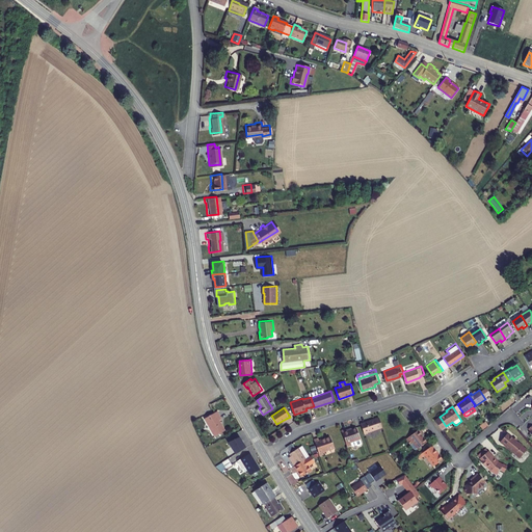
[(219,416),(217,418),(221,425),(222,429),(223,431),(228,428),(225,425),(224,426),(221,420),(221,419),(219,416)]
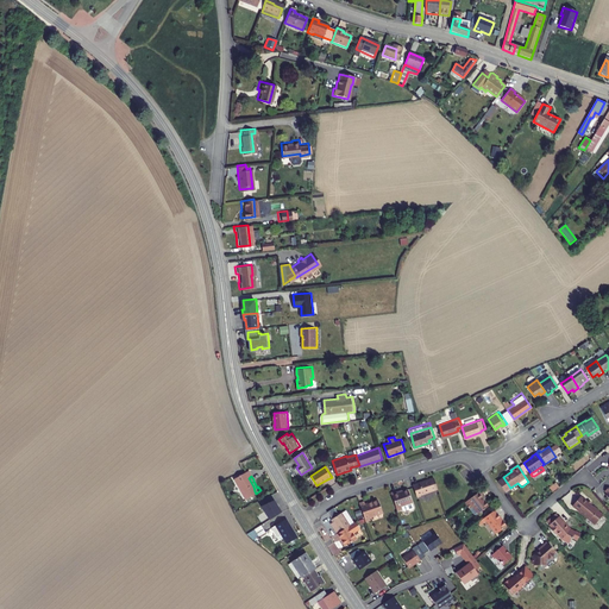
[(249,478),(239,484),(248,498),(256,494),(255,491),(253,487),(249,478)]
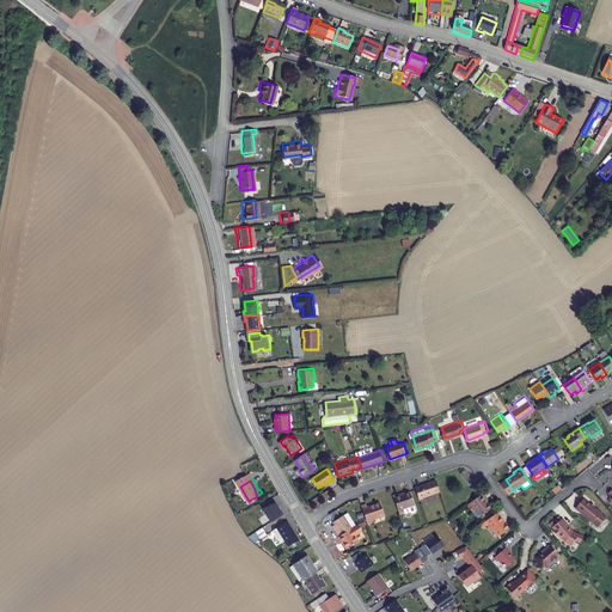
[(418,499),(440,491),(436,481),(415,488),(418,499)]
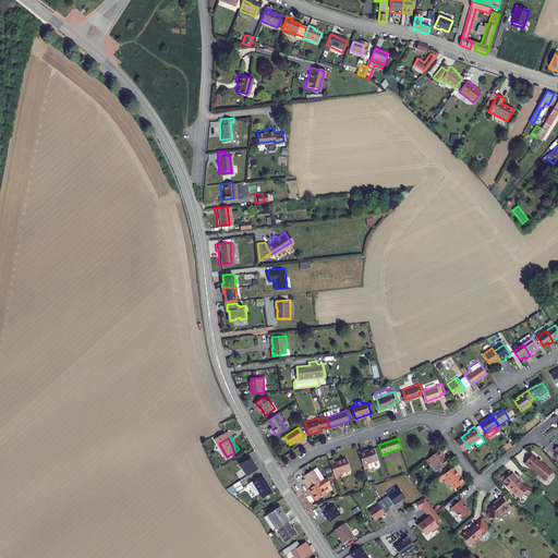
[(379,464),(373,447),(363,450),(362,449),(358,450),(364,466),(368,465),(368,466),(370,468),(374,465),(375,466),(378,465),(379,464)]
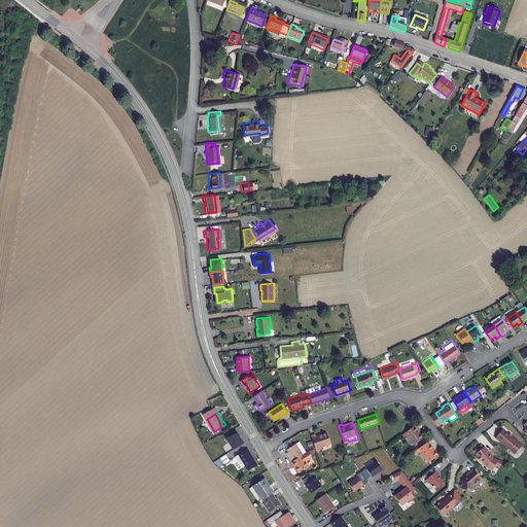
[(415,424),(401,434),(406,440),(409,437),(414,445),(422,437),(419,433),(418,433),(417,431),(419,430),(415,424)]
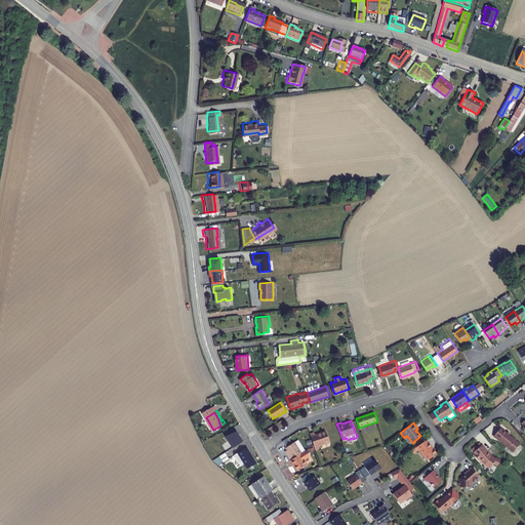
[(505,430),(499,426),(493,433),(513,449),(519,442),(515,438),(516,438),(511,434),(511,435),(508,433),(505,430)]
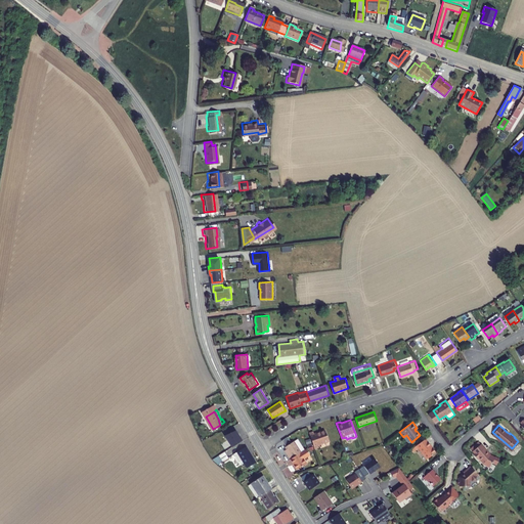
[(313,431),(309,433),(314,448),(319,447),(318,445),(329,441),(325,430),(314,434),(313,431)]
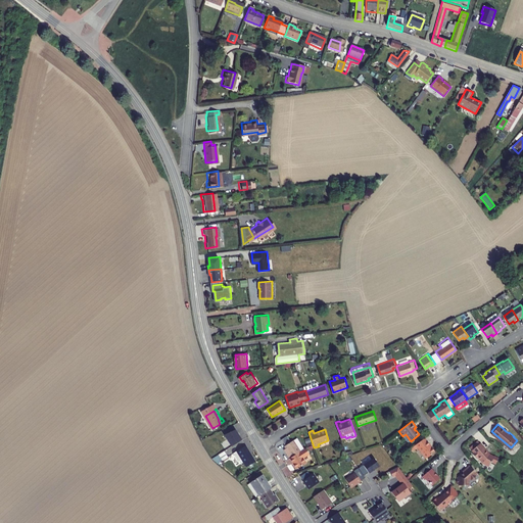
[(242,440),(235,430),(224,435),(231,447),(242,440)]
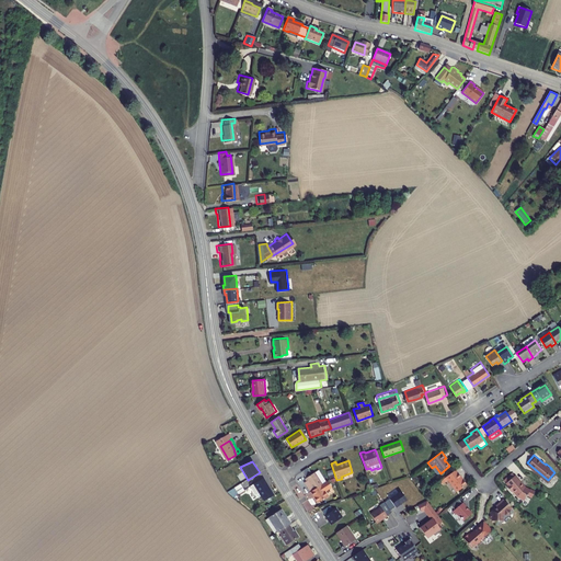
[(312,473),(308,467),(302,470),(307,478),(312,473)]
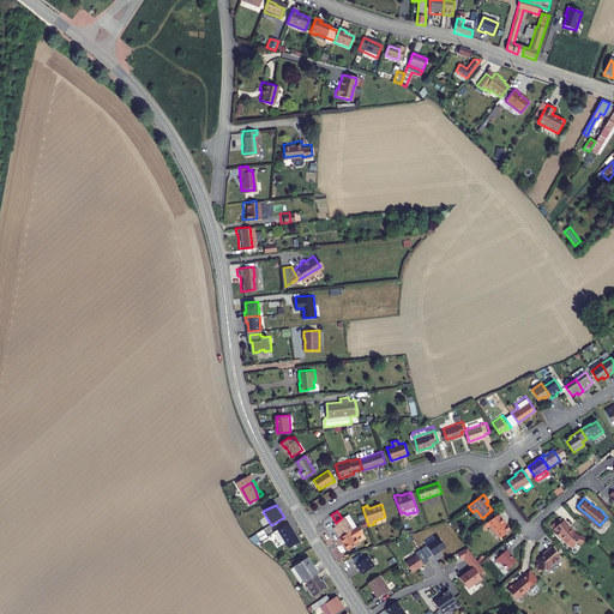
[(498,513),(485,524),(487,528),(489,525),(499,537),(510,530),(498,513)]
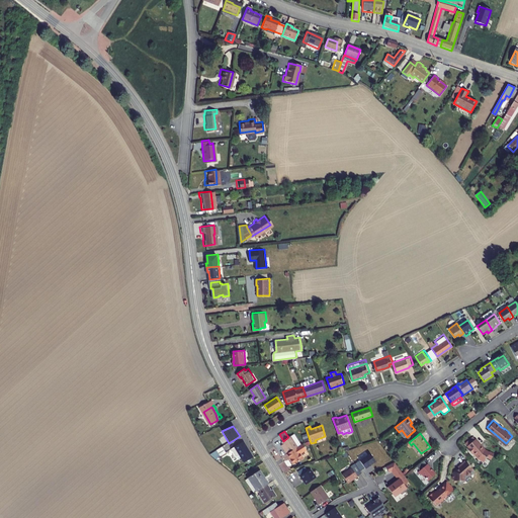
[(283,441),(282,441),(287,449),(284,450),(286,453),(297,446),(291,436),(288,437),(283,441)]
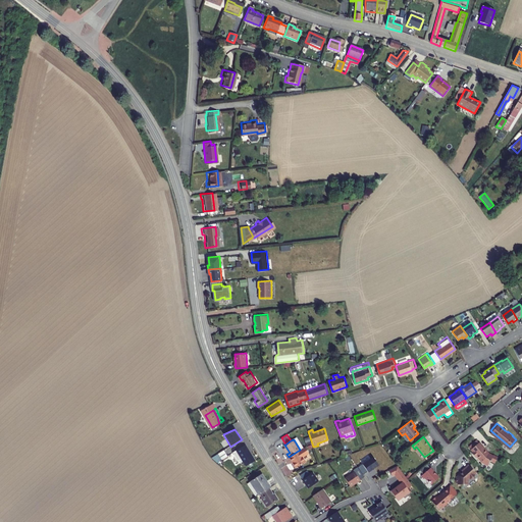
[(471,441),(469,445),(473,450),(471,451),(475,455),(477,454),(481,459),(488,463),(490,458),(494,460),(498,455),(492,453),(492,454),(488,452),(483,446),(484,446),(479,439),(478,440),(473,445),(471,441)]
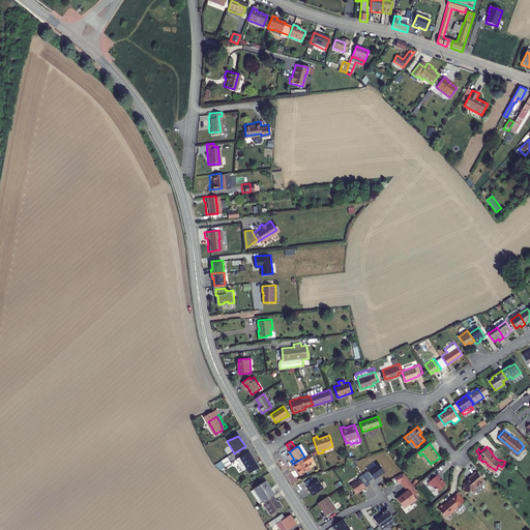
[(248,452),(237,459),(242,467),(245,466),(249,474),(259,468),(254,461),(248,452)]
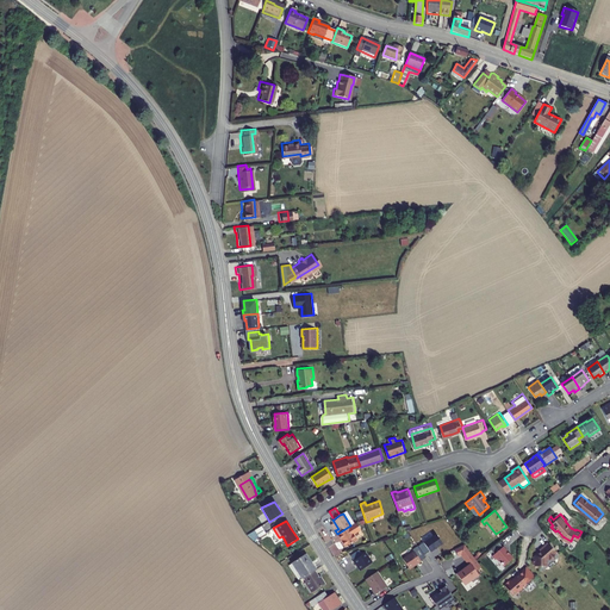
[(356,523),(350,526),(337,534),(346,547),(358,540),(354,534),(360,529),(356,523)]
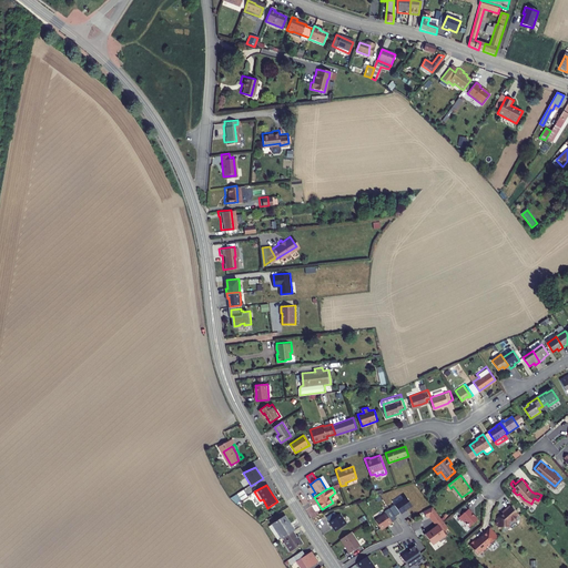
[(244,489),(237,493),(241,498),(247,494),(244,489)]
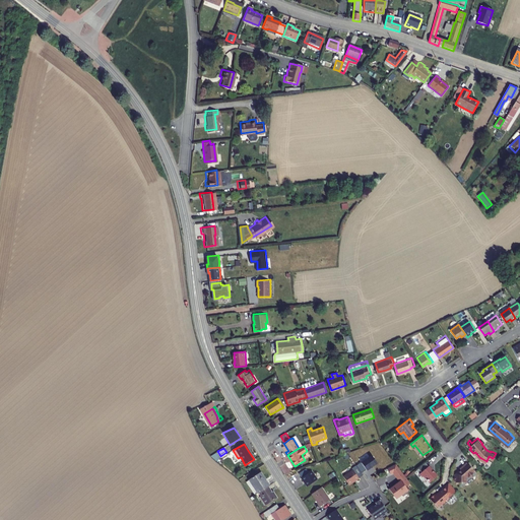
[(372,456),(372,455),(358,464),(363,472),(368,468),(368,469),(379,462),(374,455),(372,456)]
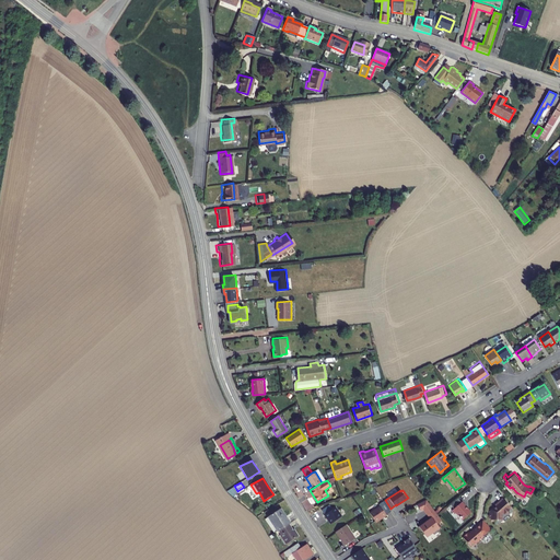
[(502,496),(494,502),(496,503),(491,508),(491,510),(490,510),(490,515),(491,515),(491,516),(501,517),(501,512),(503,511),(504,512),(505,511),(505,512),(508,512),(509,511),(509,509),(509,508),(509,506),(510,504),(502,496)]
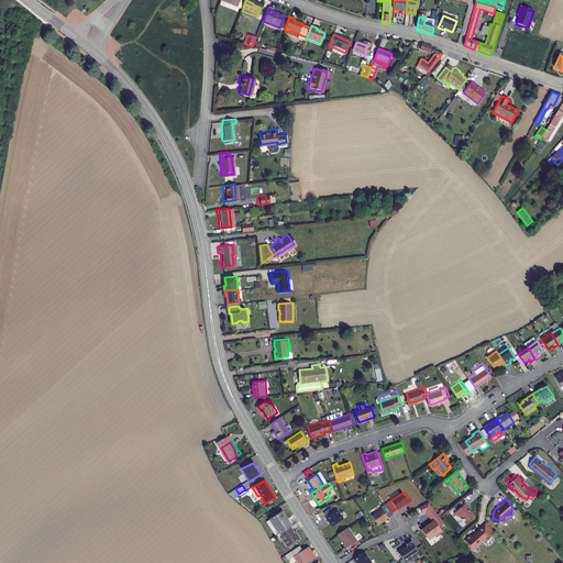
[(461,500),(455,505),(459,509),(464,505),(461,500)]
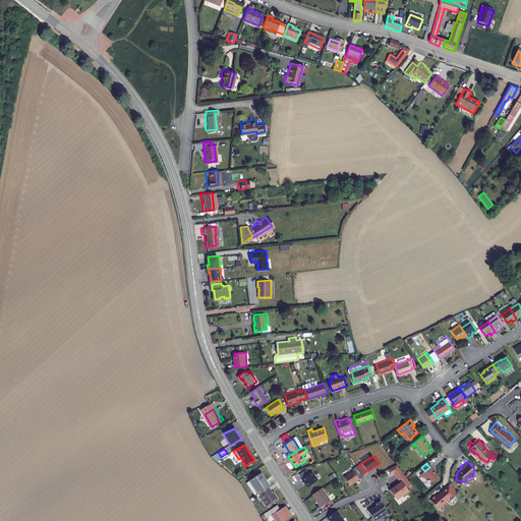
[(413,483),(398,464),(390,468),(393,474),(398,471),(399,474),(397,475),(402,482),(396,487),(396,486),(392,489),(396,495),(400,500),(405,495),(407,497),(413,491),(409,486),(413,483)]
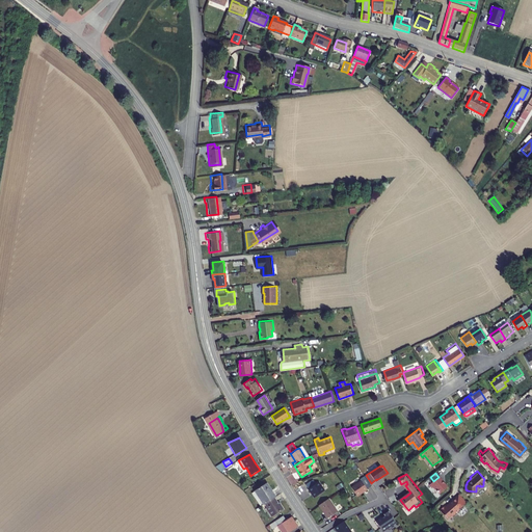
[(430,477),(428,479),(431,483),(430,484),(433,487),(434,486),(436,488),(441,494),(448,487),(439,477),(433,481),(430,477)]
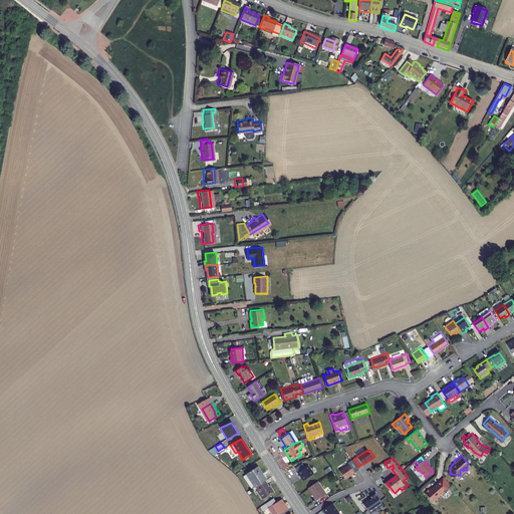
[(356,472),(350,464),(341,470),(347,478),(351,475),(350,475),(352,474),(353,474),(356,472)]
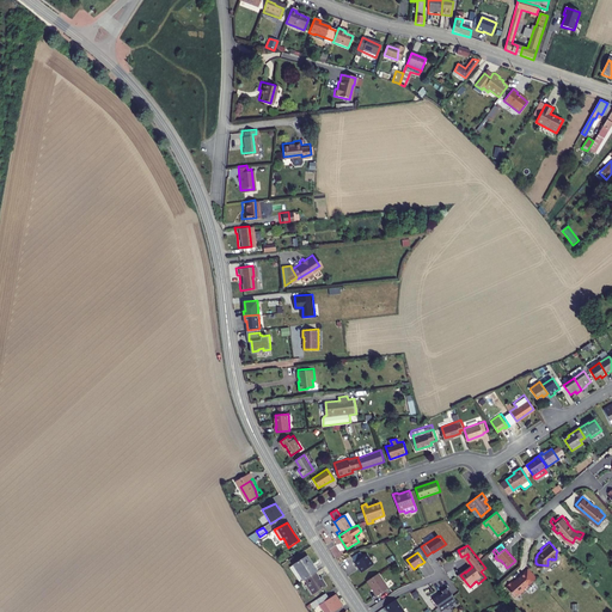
[(375,564),(368,554),(356,562),(361,568),(362,568),(365,571),(375,564)]
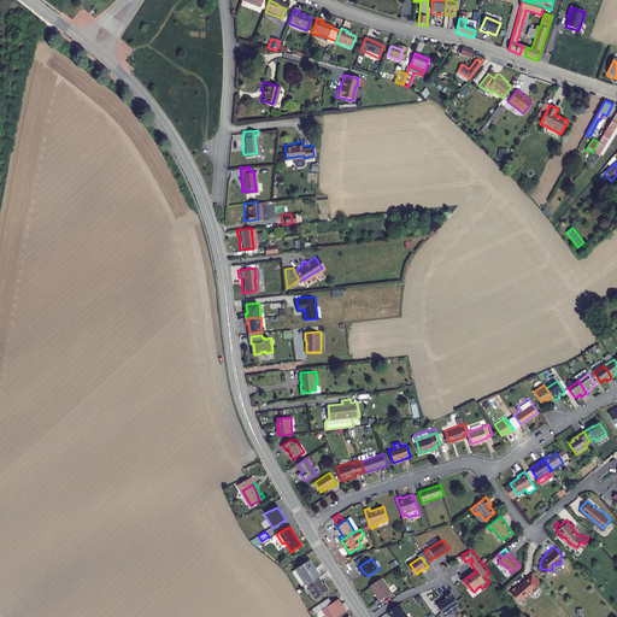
[(309,559),(292,570),(295,576),(297,575),(298,574),(304,583),(304,582),(316,575),(312,568),(313,568),(309,559)]
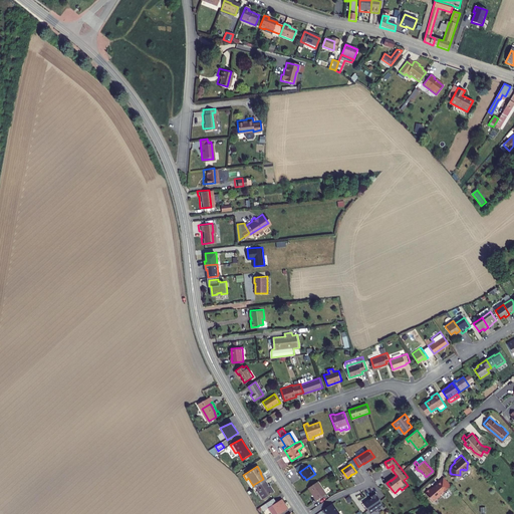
[(267,485),(263,479),(253,485),(261,499),(273,492),(269,484),(267,485)]
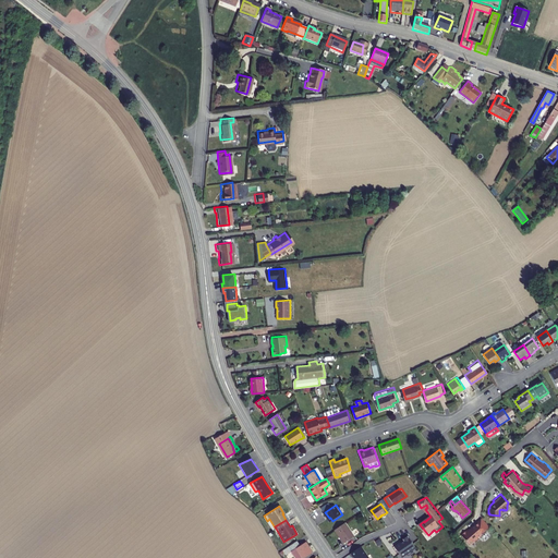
[(488,529),(481,520),(478,522),(477,523),(477,524),(478,524),(471,531),(470,530),(463,535),(472,544),(478,537),(478,536),(480,536),(488,529)]
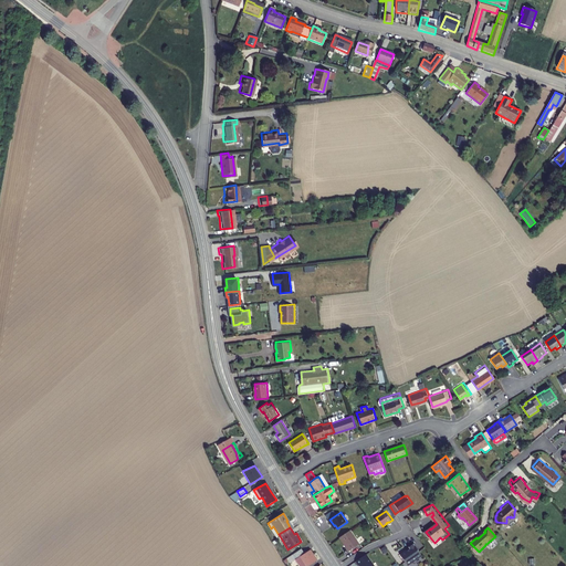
[(360,543),(352,530),(342,536),(350,551),(360,543)]
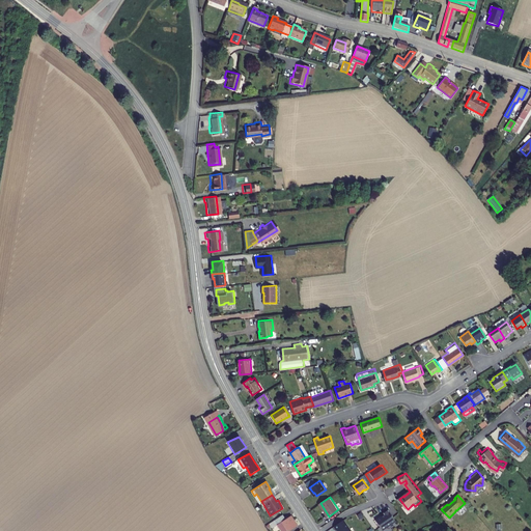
[(397,521),(390,509),(385,512),(386,514),(383,515),(378,520),(384,529),(397,521)]
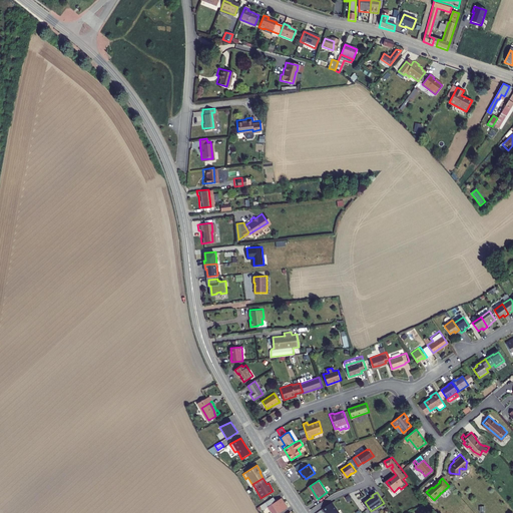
[(271,497),(263,502),(266,507),(270,504),(276,512),(277,512),(285,508),(279,498),(274,501),(271,497)]
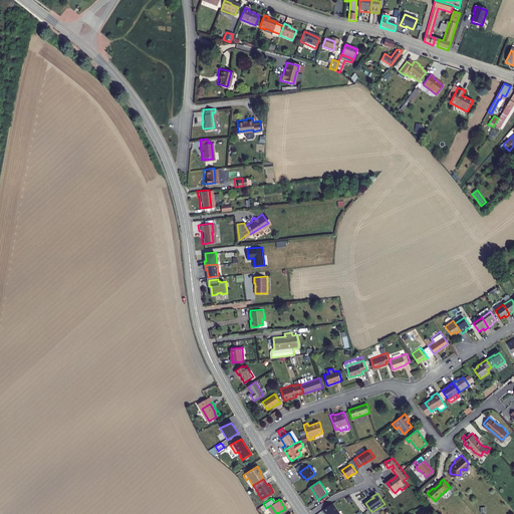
[(340,513),(342,513),(334,502),(325,509),(327,512),(327,513),(328,512),(329,513),(340,513)]
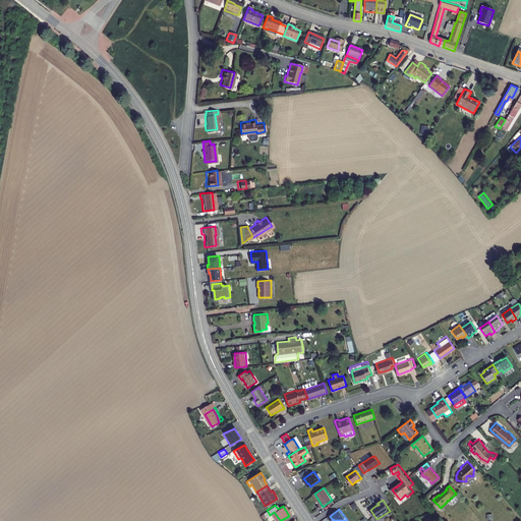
All buildings are outlined.
